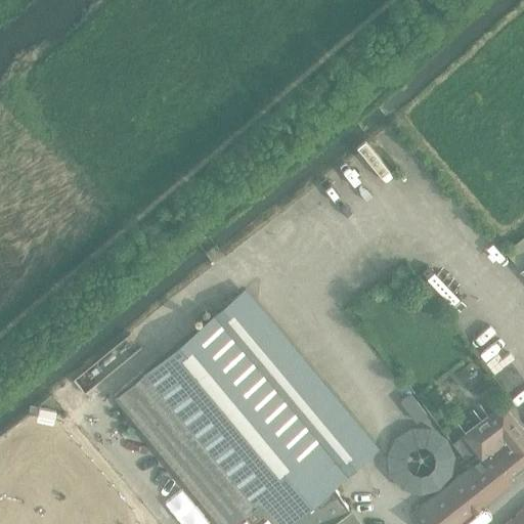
[(523,238),(510,253),(520,264),(523,259),(523,238)]
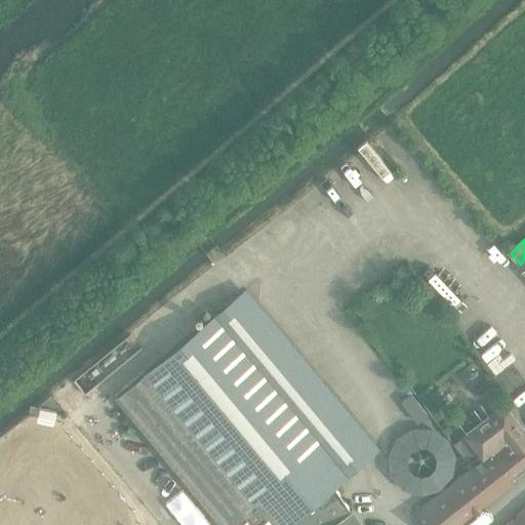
[(361,524),(352,510),(350,511),(333,486),(347,475),(374,452),(242,293),(115,399),(220,524),(361,524)]
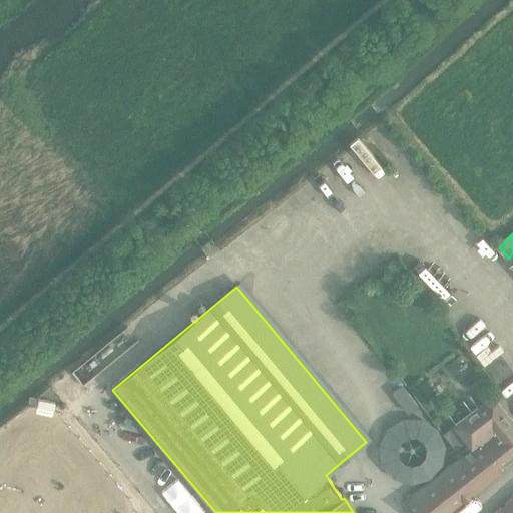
[(512,453),(512,421),(493,397),(478,408),(470,397),(447,414),(456,425),(443,435),(460,458),(464,455),(488,484),(503,472),(500,467),(512,459),(512,454),(512,453)]
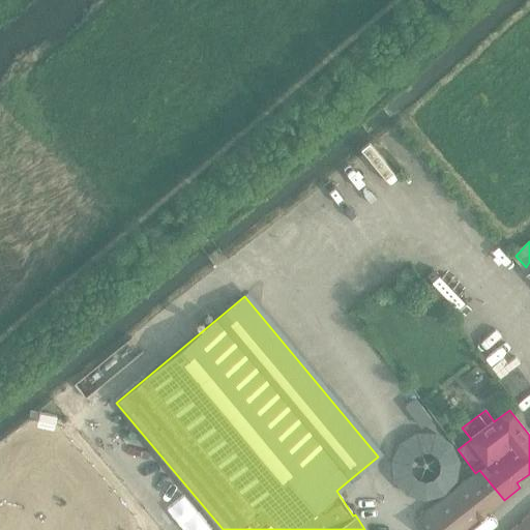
[(424,529),(466,529),(504,500),(479,470),(475,473),(416,520),(424,529)]
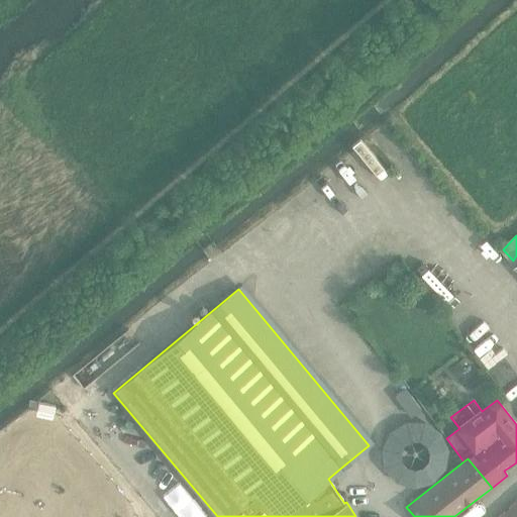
[(516,516),(516,501),(498,516),(516,516)]
